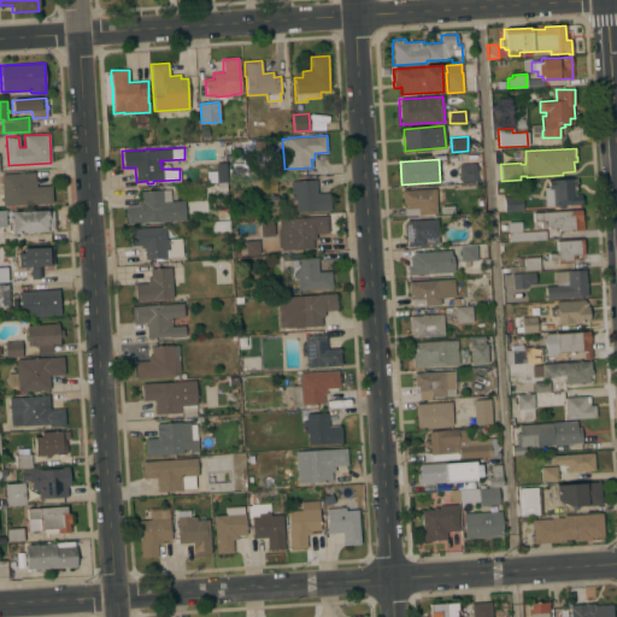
[(476,163),(477,180),(460,181),(459,164),(476,163)]
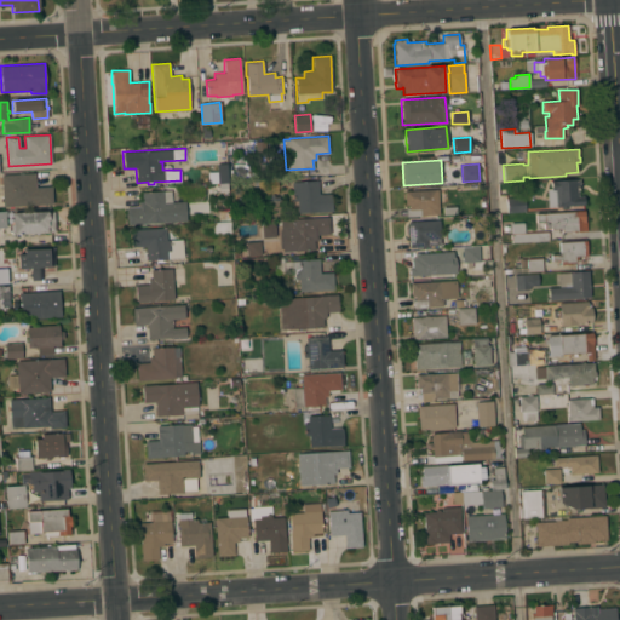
[(458,166),(459,176),(447,176),(447,167),(458,166)]
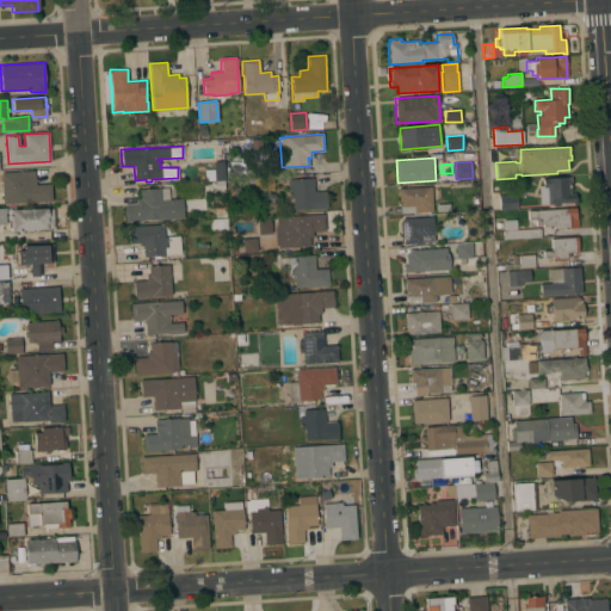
[(2,204),(1,173),(35,171),(35,184),(51,183),(53,201),(2,204)]
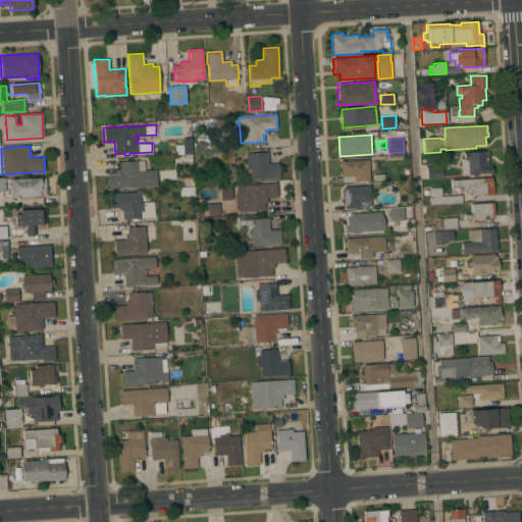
[(184,155),(184,154),(178,154),(178,149),(184,149),(184,148),(192,147),(192,154),(184,155)]
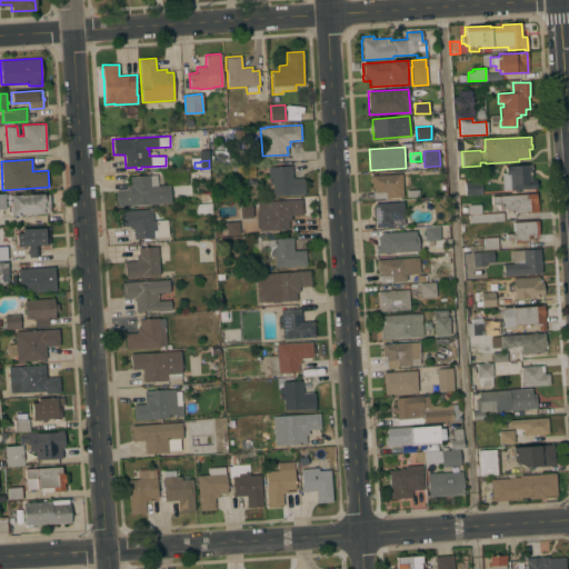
[(291,195),(291,193),(273,196),(273,183),(269,183),(268,167),(291,165),(292,179),(303,178),(305,193),(291,195)]
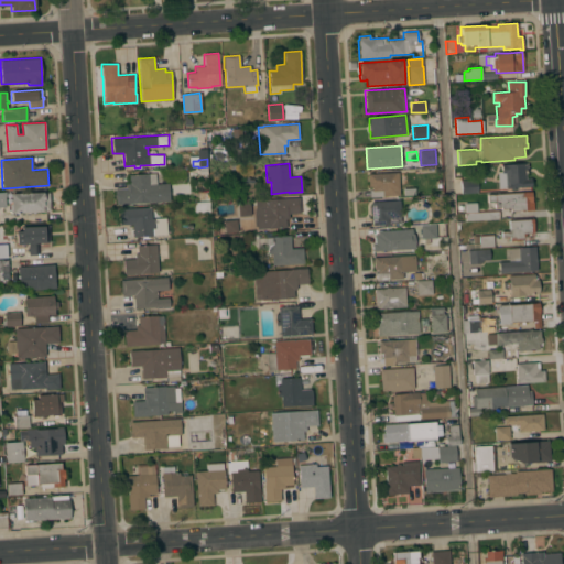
[(524,163),(527,163),(528,169),(524,169),(525,179),(531,179),(531,186),(517,186),(517,190),(510,190),(510,187),(498,188),(497,172),(501,172),(501,164),(524,163)]
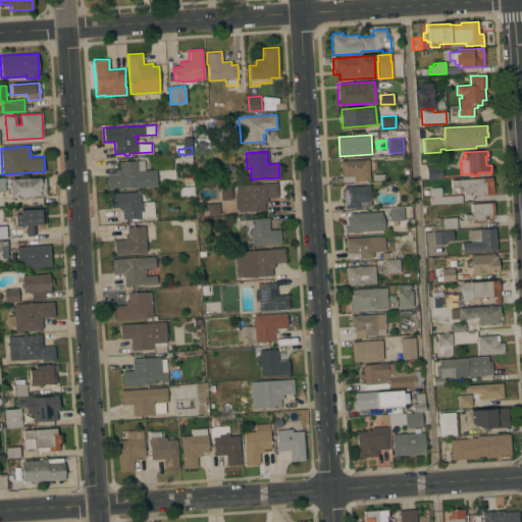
[(369,159),(370,180),(358,181),(354,181),(342,183),(342,175),(344,175),(344,172),(341,172),(340,160),(344,160),(369,159)]
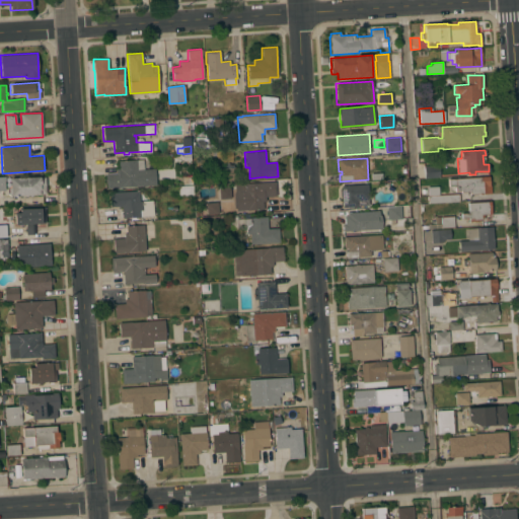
[(106,188),(105,173),(117,172),(116,168),(119,168),(119,160),(143,159),(144,169),(155,168),(156,184),(106,188)]
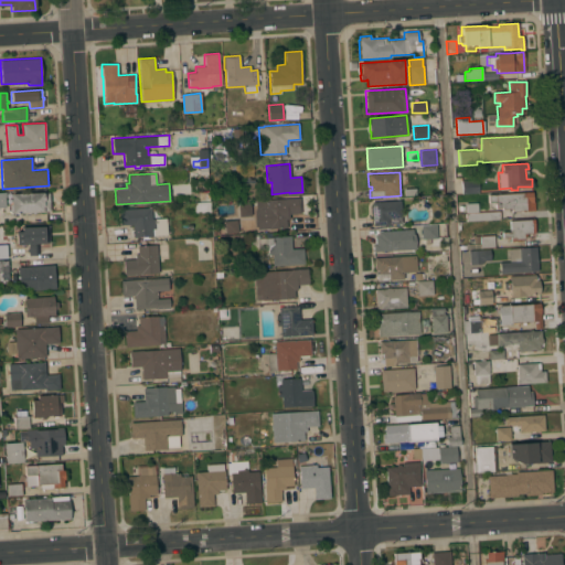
[(478,179),(478,192),(462,193),(461,180),(478,179)]
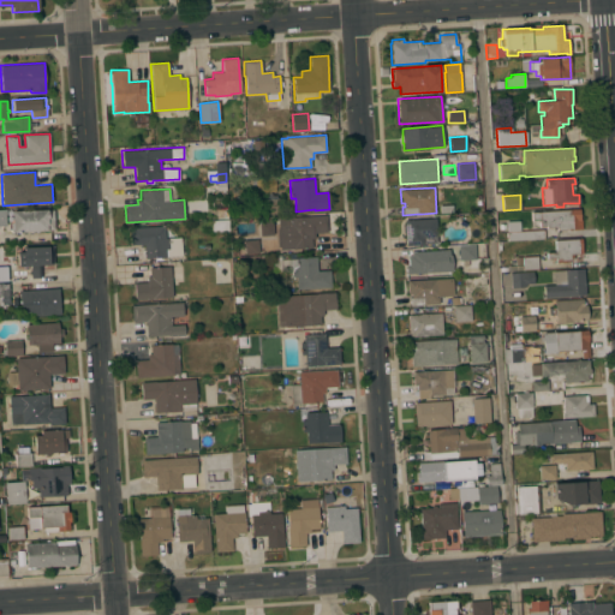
[(279,197),(279,204),(278,206),(278,214),(267,214),(267,206),(264,206),(264,198),(279,197)]
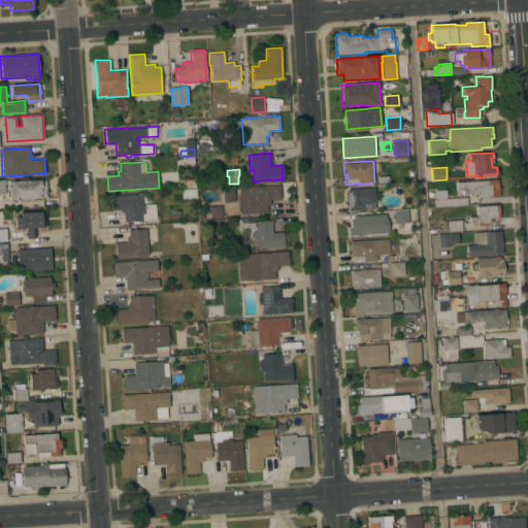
[(9,180),(45,179),(46,197),(34,197),(32,199),(31,199),(29,198),(29,199),(27,199),(27,198),(10,199),(9,180)]
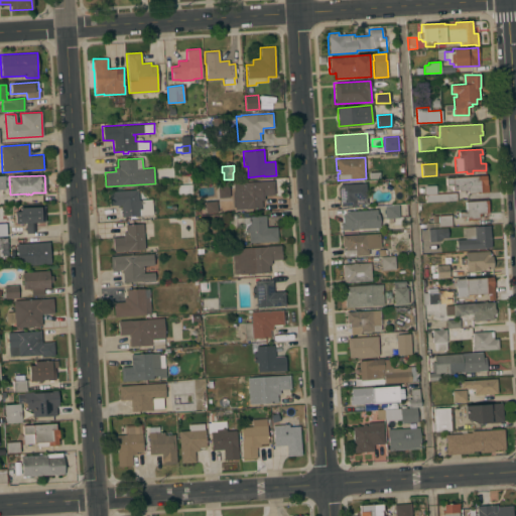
[(446,184),(445,177),(486,175),(487,184),(488,184),(488,192),(468,194),(468,190),(459,190),(459,189),(453,189),(453,184),(446,184)]
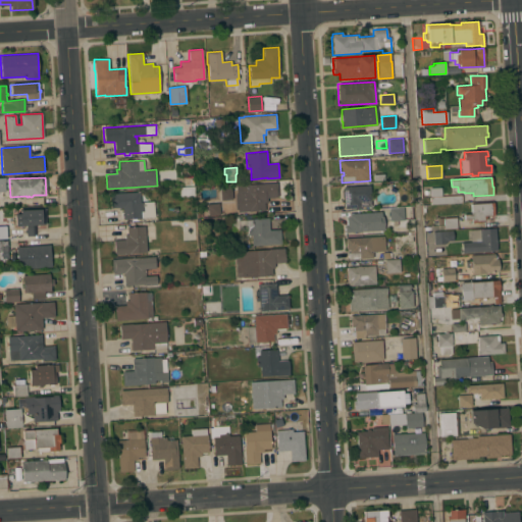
[(277,183),(277,197),(267,197),(267,202),(264,202),(265,210),(238,212),(238,209),(236,209),(236,194),(237,194),(237,191),(246,191),(245,185),(277,183)]
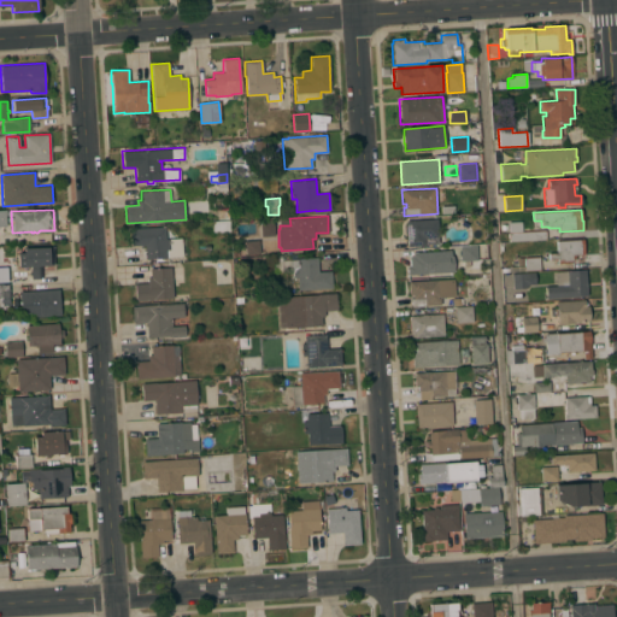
[(438,218),(439,238),(438,238),(439,244),(412,245),(412,246),(407,246),(406,233),(404,233),(404,225),(406,225),(405,221),(438,218)]
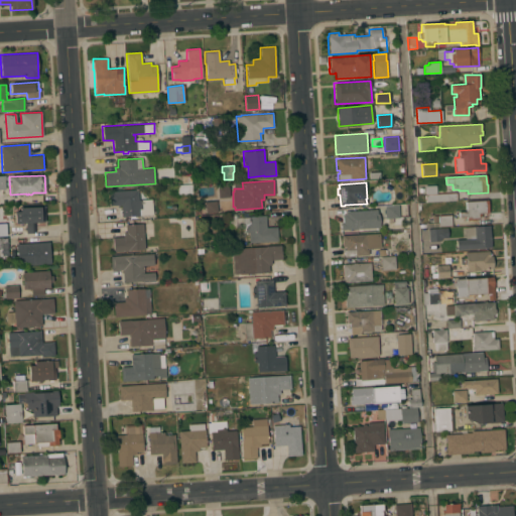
[(425,202),(425,195),(425,186),(436,185),(436,194),(457,192),(457,200),(425,202)]
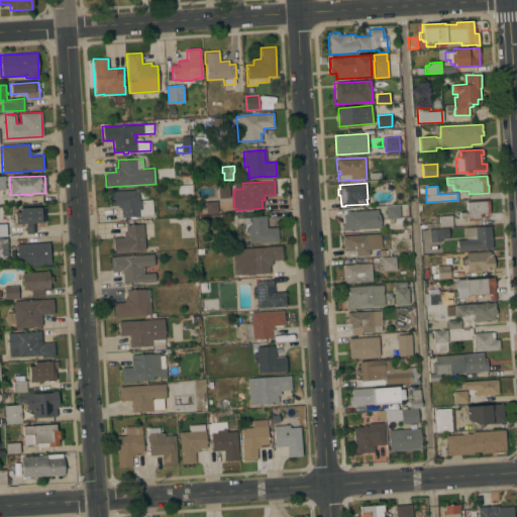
[(151,199),(152,215),(122,217),(121,205),(110,205),(109,191),(138,190),(139,200),(151,199)]
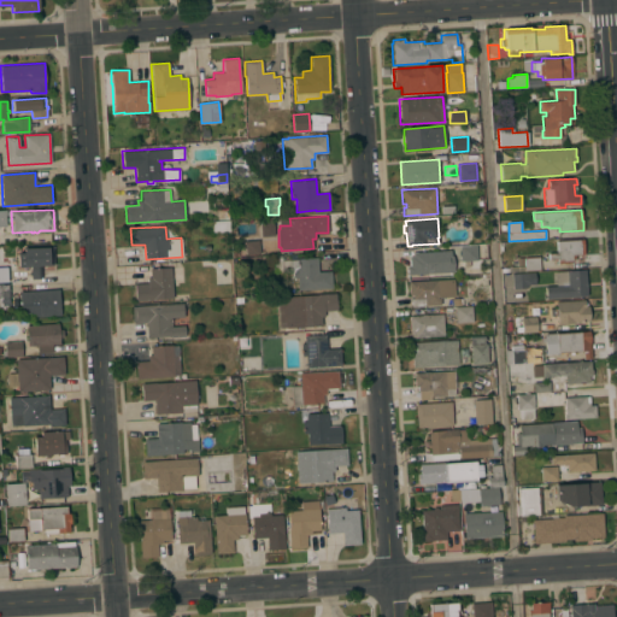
[(259,254),(247,254),(246,238),(257,236),(259,254)]
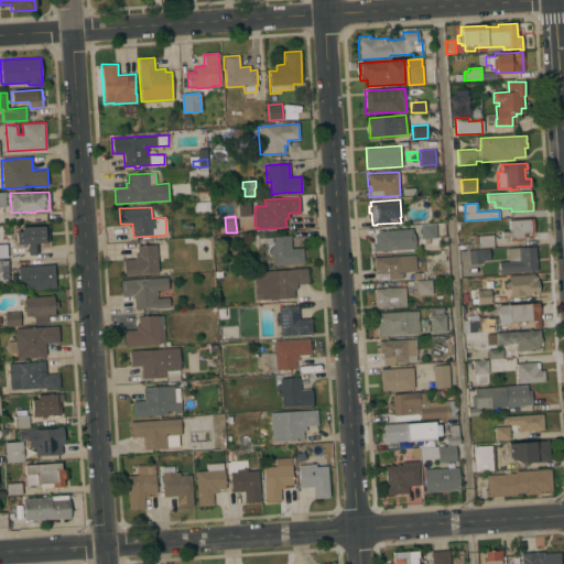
[(533,218),(534,232),(525,232),(525,236),(523,236),(523,238),(519,239),(519,240),(510,241),(510,236),(501,237),(501,231),(509,231),(509,219),(533,218)]
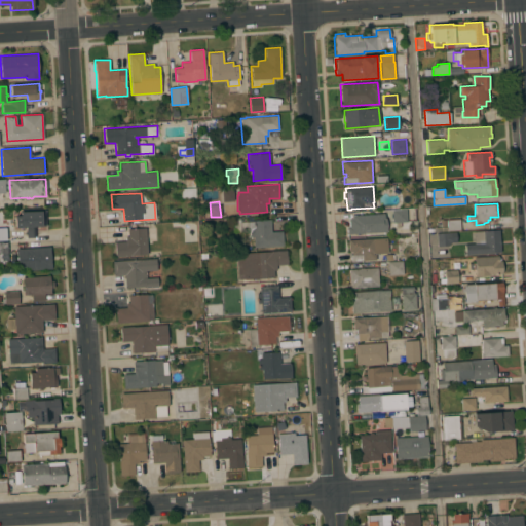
[(20,212),(44,209),(46,226),(40,226),(40,225),(34,226),(35,237),(27,237),(26,226),(15,227),(14,216),(17,215),(17,213),(21,213),(20,212)]
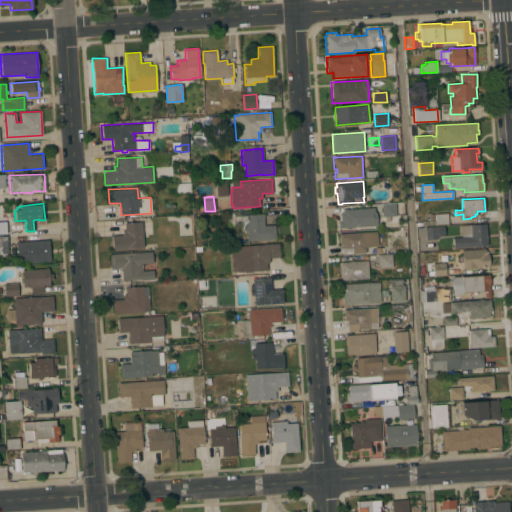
[(395,204),(396,215),(390,216),(390,221),(386,221),(385,216),(382,217),(382,205),(395,204)]
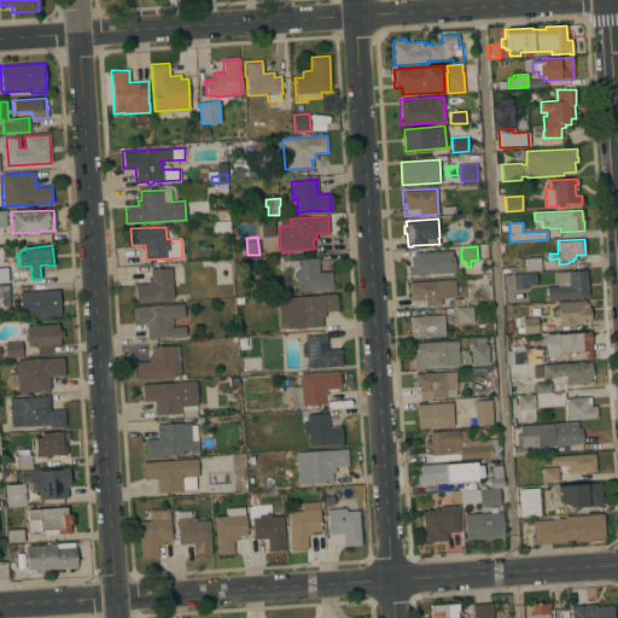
[(449,250),(449,256),(454,256),(455,272),(425,274),(425,273),(408,274),(408,267),(410,267),(410,256),(413,256),(413,252),(449,250)]
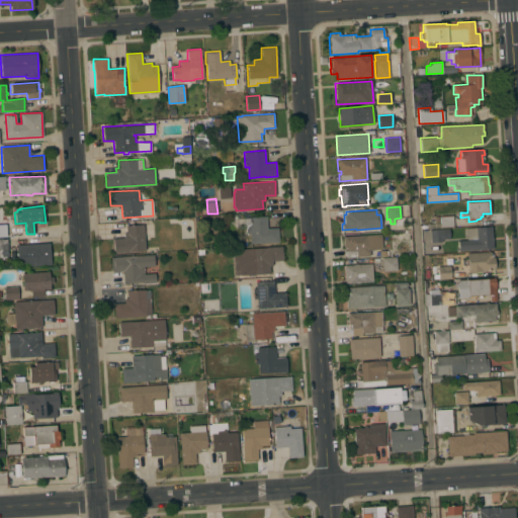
[(250,244),(249,233),(246,233),(246,224),(244,225),(244,223),(238,223),(238,228),(231,229),(230,219),(232,219),(232,217),(237,216),(237,218),(249,218),(249,217),(266,216),(267,228),(278,228),(279,242),(250,244)]
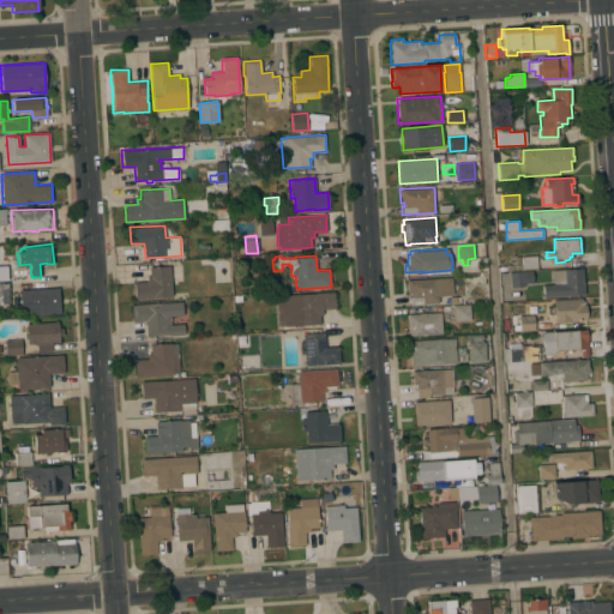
[(537,256),(537,269),(523,270),(522,264),(515,265),(513,256),(537,256)]
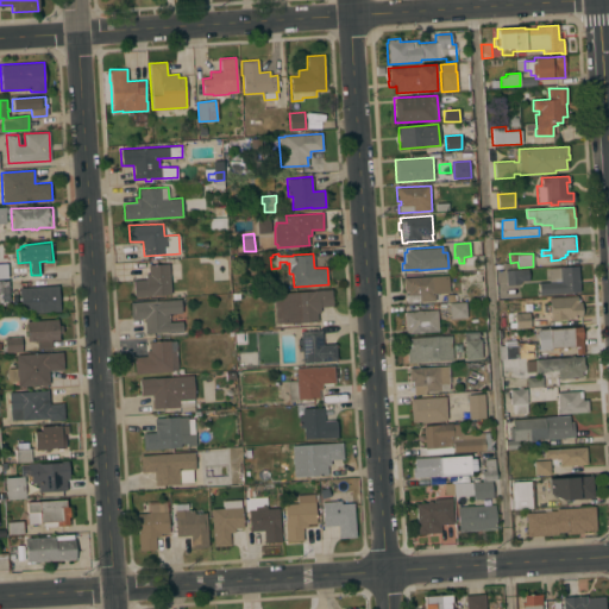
[(170,281),(170,294),(151,295),(151,296),(133,296),(133,280),(145,278),(145,274),(149,274),(148,264),(181,263),(181,277),(176,277),(176,280),(175,281),(174,281),(170,281)]
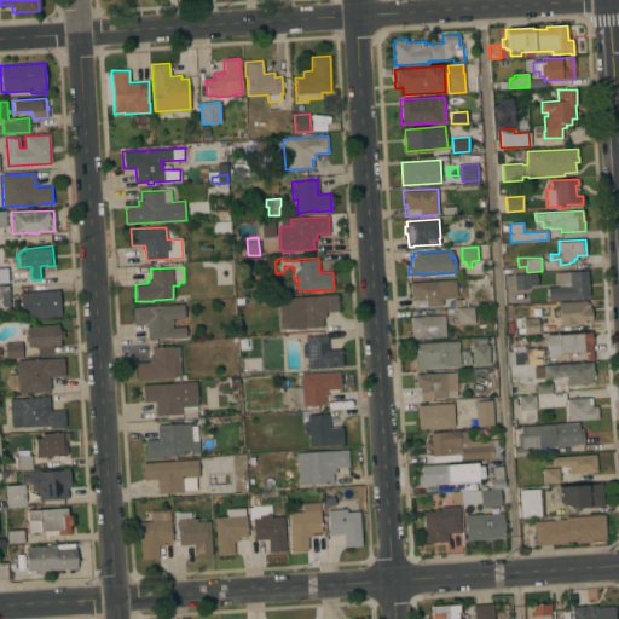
[(588,270),(589,296),(548,300),(547,287),(559,287),(557,272),(588,270)]
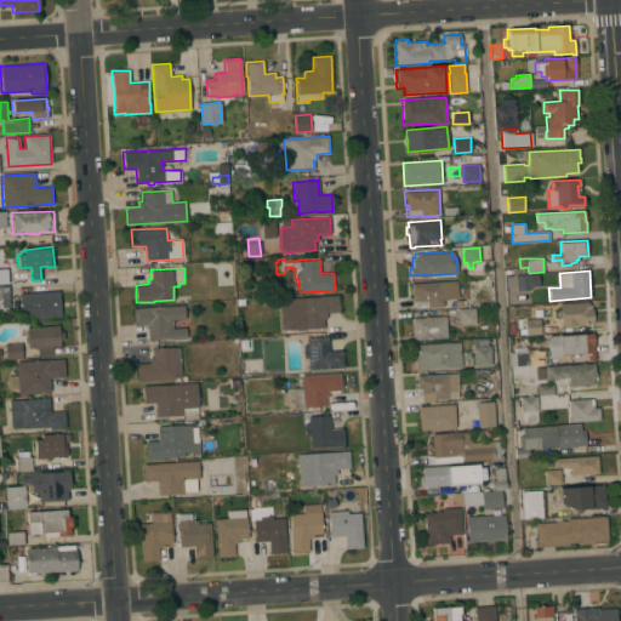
[(539,274),(539,286),(530,286),(531,290),(516,290),(514,275),(539,274)]
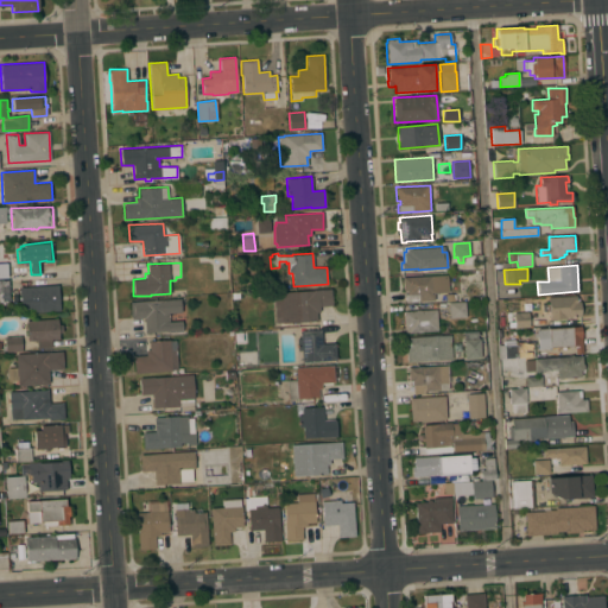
[(448,274),(449,292),(434,292),(435,301),(418,301),(418,299),(417,299),(417,301),(405,302),(405,295),(407,295),(406,290),(403,290),(401,277),(448,274)]
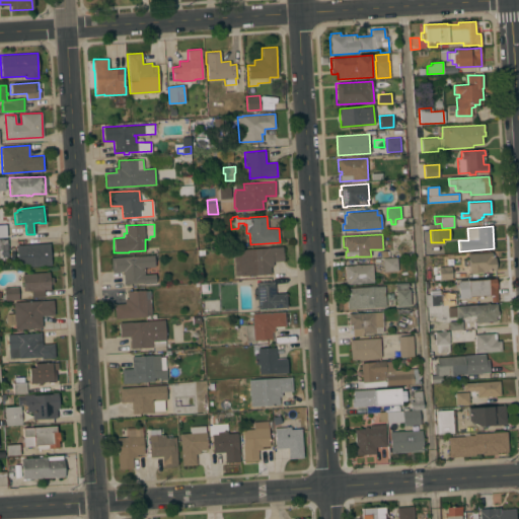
[(8,256),(0,256),(0,239),(7,239),(8,256)]
